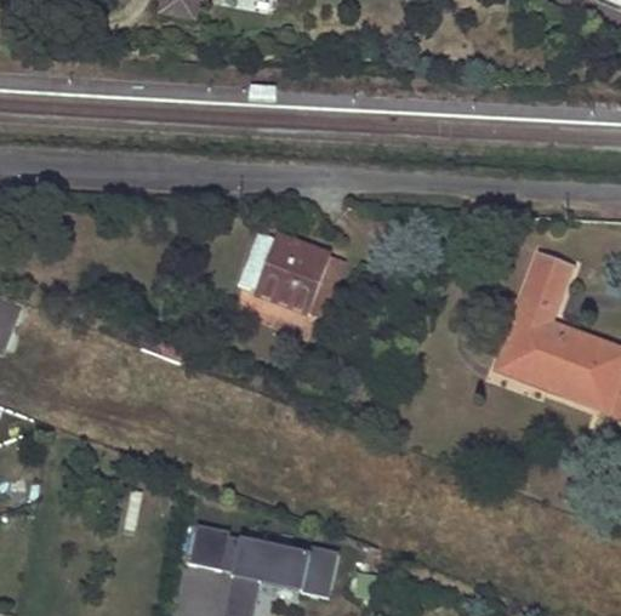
[(164,0),(163,11),(197,17),(199,0),(164,0)]
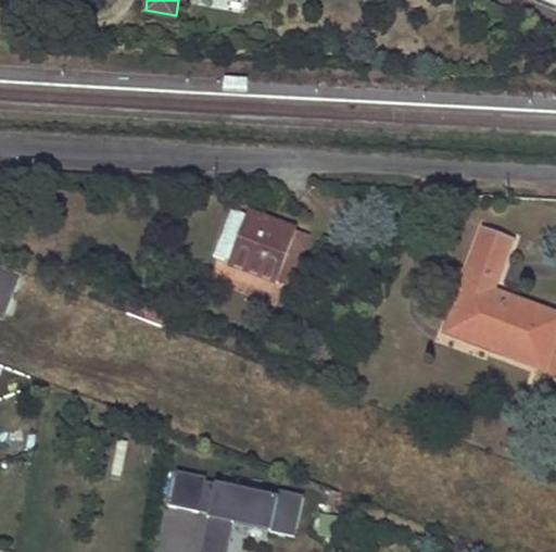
[(225,85),(245,87),(245,76),(225,75),(225,85)]
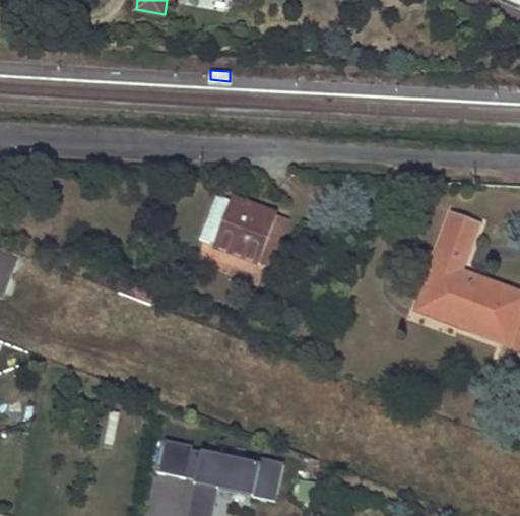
[(271,266),(289,218),(232,196),(231,198),(215,192),(199,237),(214,242),(213,244),(271,266)]
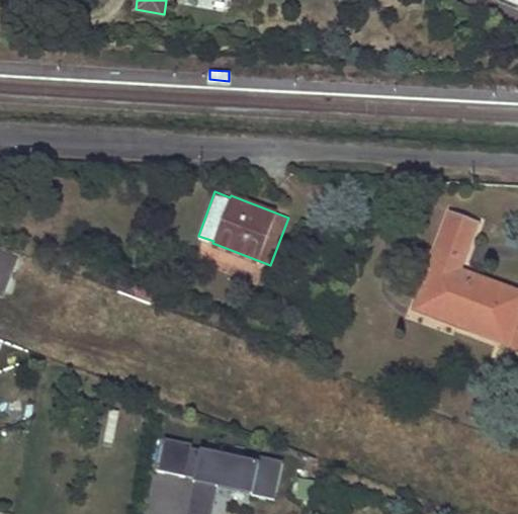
[(457,322),(507,340),(517,310),(517,289),(458,268),(475,226),(449,216),(418,298),(459,315),(457,322)]
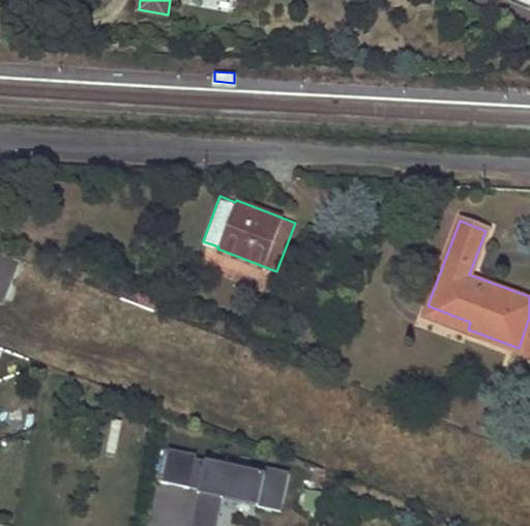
[(135,300),(153,308),(157,297),(139,290),(135,300)]
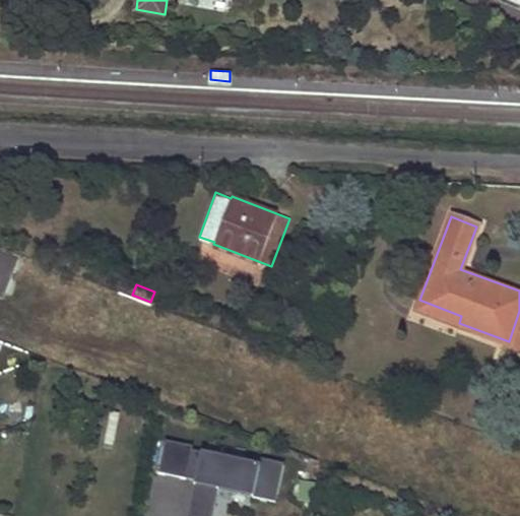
[(459,323),(461,316),(419,300),(417,307),(459,323)]
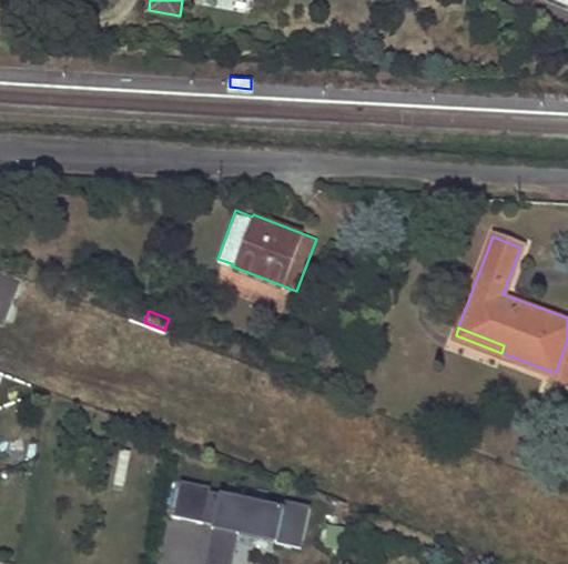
[(210,485),(181,479),(173,514),(202,521),(203,516),(214,519),(213,523),(209,543),(235,549),(240,531),(241,526),(276,535),(276,540),(301,546),(310,505),(284,500),(283,506),(210,490),(210,485)]
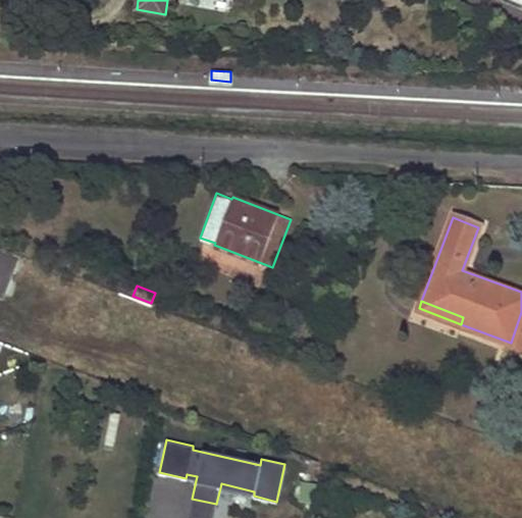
[(220,487),(254,496),(254,491),(221,483),(220,487)]
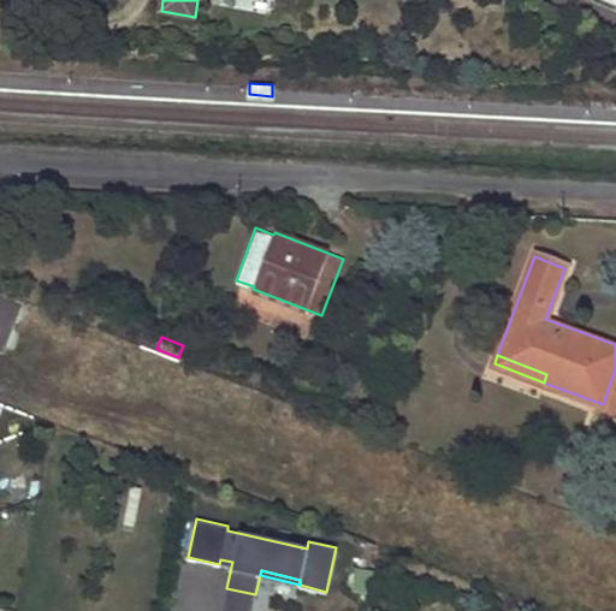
[(250,610),(255,594),(226,588),(220,610),(250,610)]
